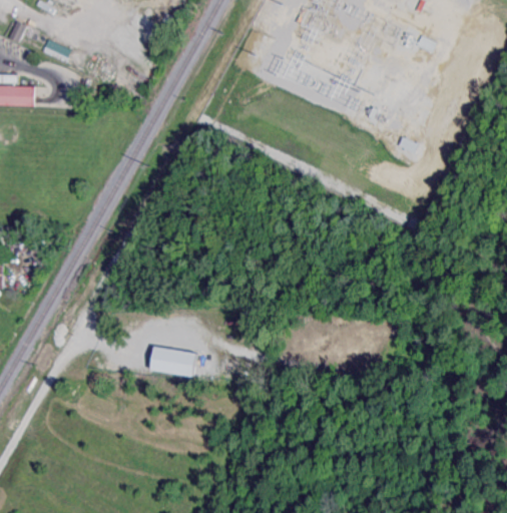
[(17,42),(7,37),(14,20),(25,25),(17,42)]
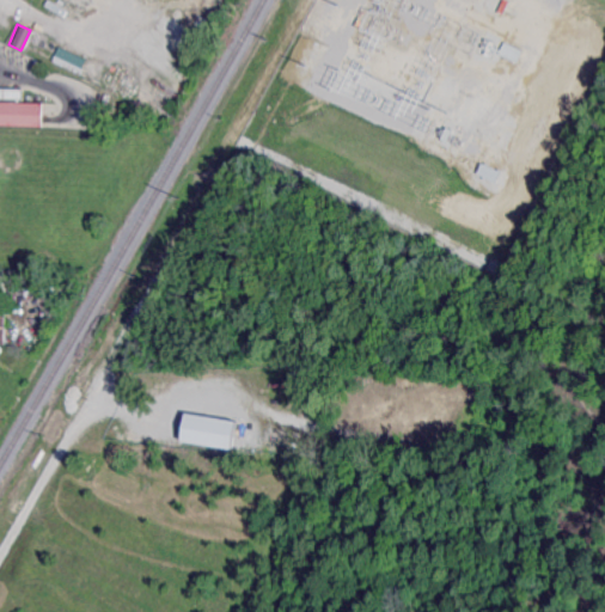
[(509,61),(492,53),(497,41),(515,50),(509,61)]
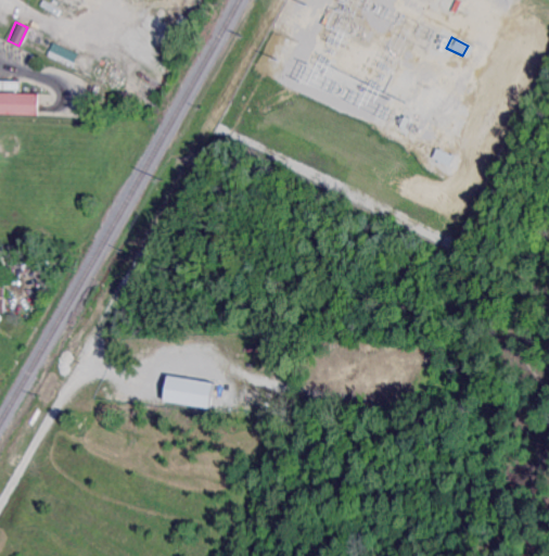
[(72,52),(47,41),(41,54),(66,65),(72,52)]
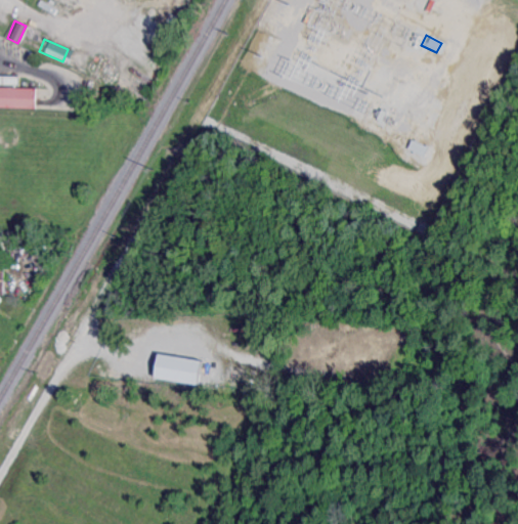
[(20,85),(0,84),(0,76),(20,77),(20,85)]
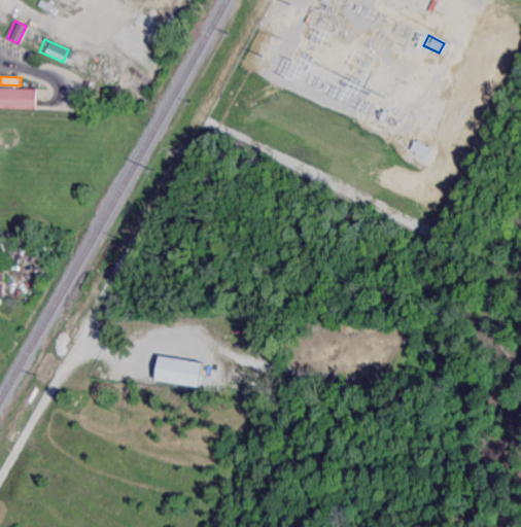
[(37,110),(0,109),(0,88),(37,89),(37,110)]
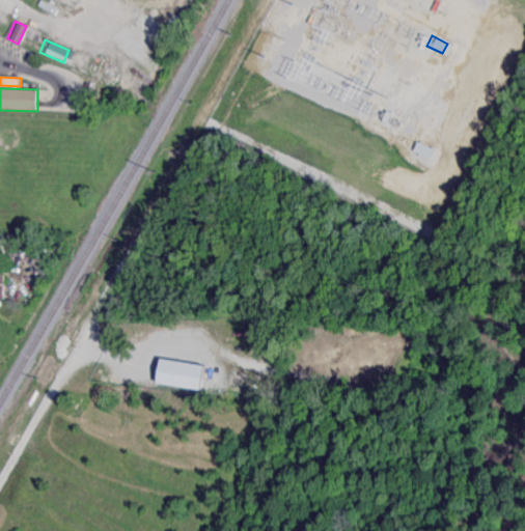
[(197,389),(155,383),(157,369),(158,359),(201,365),(197,389)]
